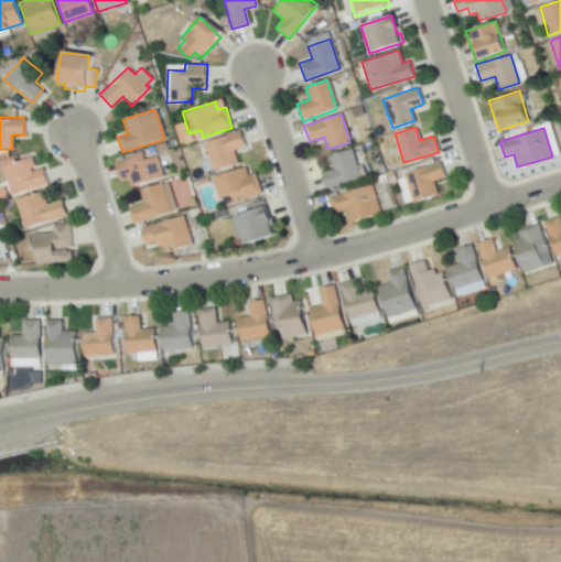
[(238,164),(205,175),(196,146),(241,131),(246,146),(233,150),(238,164)]
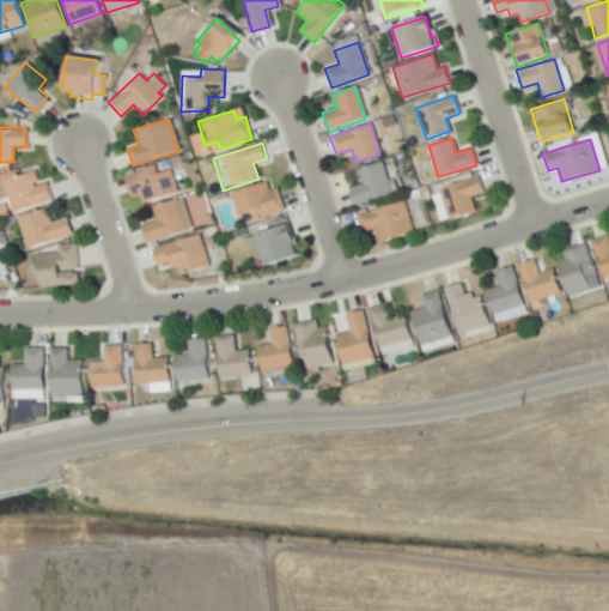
[(353,205),(346,189),(361,183),(357,169),(381,161),(391,192),(353,205)]
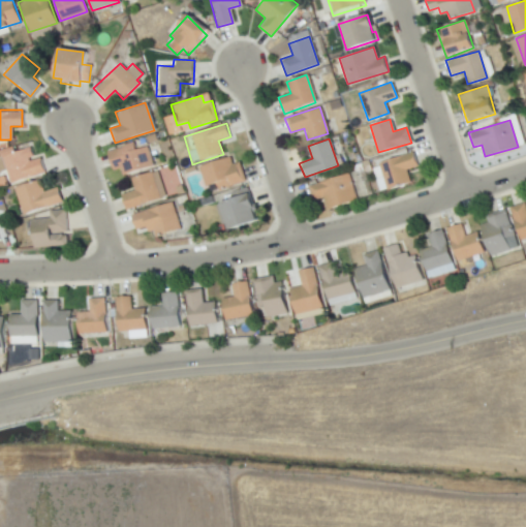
[(152,165),(121,176),(119,168),(113,171),(106,151),(133,142),(135,149),(147,146),(152,165)]
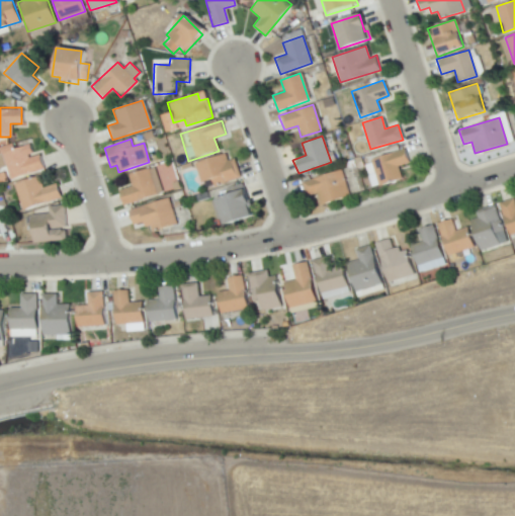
[(43,168),(8,178),(1,152),(29,144),(31,152),(25,154),(26,158),(37,154),(43,168)]
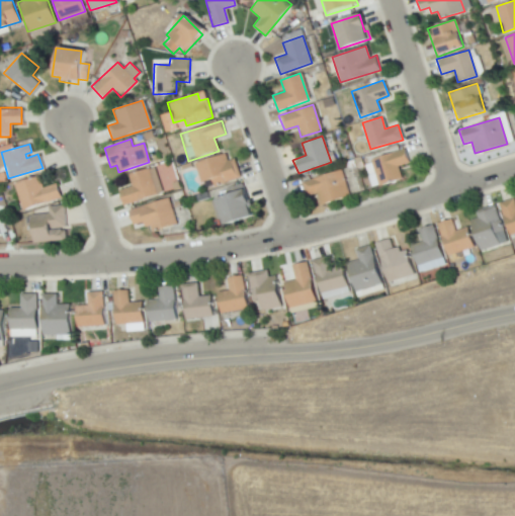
[(404,148),(409,163),(398,167),(402,179),(378,186),(369,159),(404,148)]
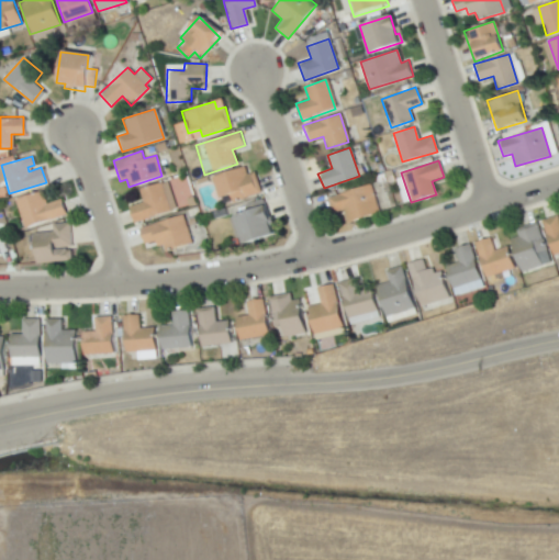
[(261,194),(230,203),(227,196),(214,199),(208,177),(243,166),(245,172),(255,170),(261,194)]
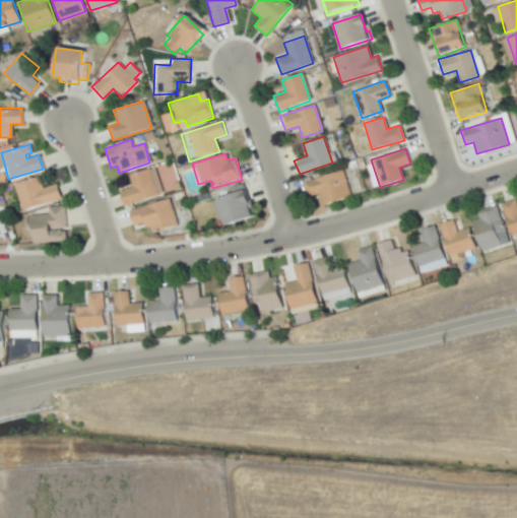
[(123,207),(118,191),(132,186),(128,177),(153,167),(163,192),(123,207)]
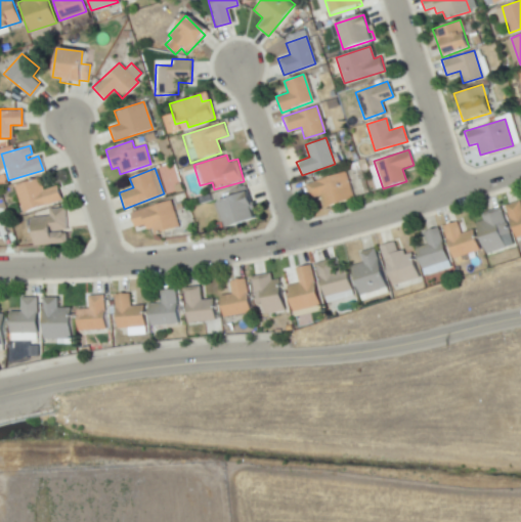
[(305,183),(344,171),(352,199),(322,208),(319,196),(309,198),(305,183)]
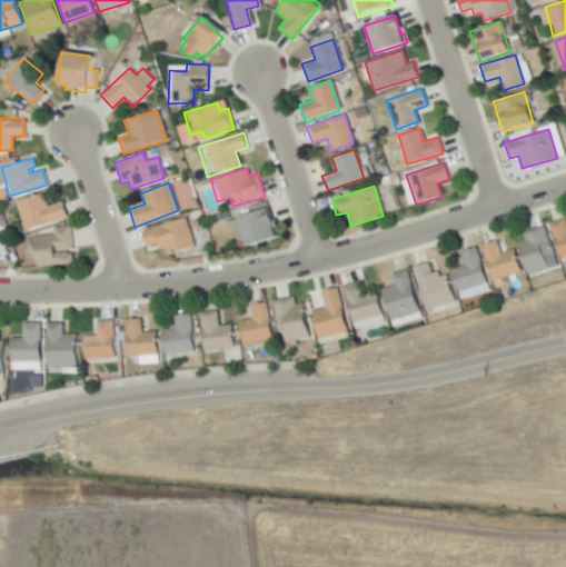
[(67,217),(23,231),(13,201),(41,192),(46,206),(61,200),(67,217)]
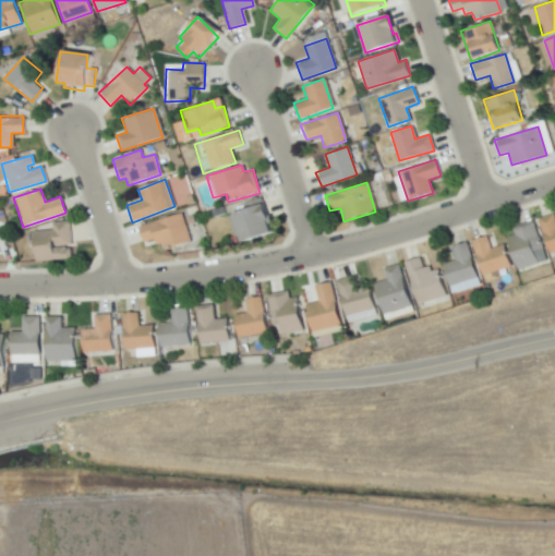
[(270,232),(240,243),(237,236),(233,237),(226,215),(262,204),(270,232)]
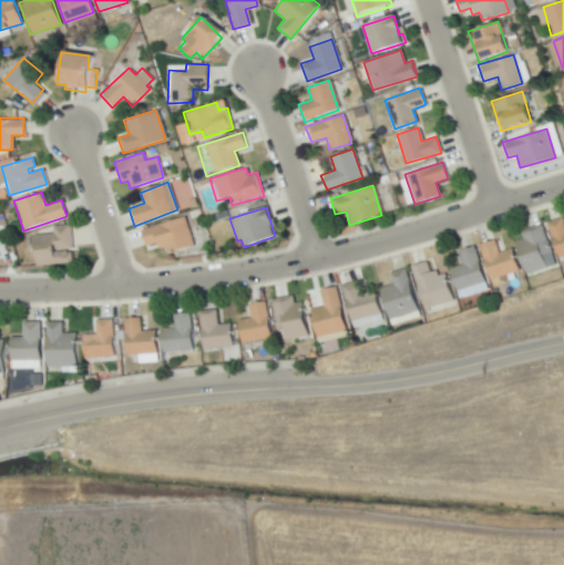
[(545,222),(563,216),(563,219),(563,256),(559,258),(545,222)]
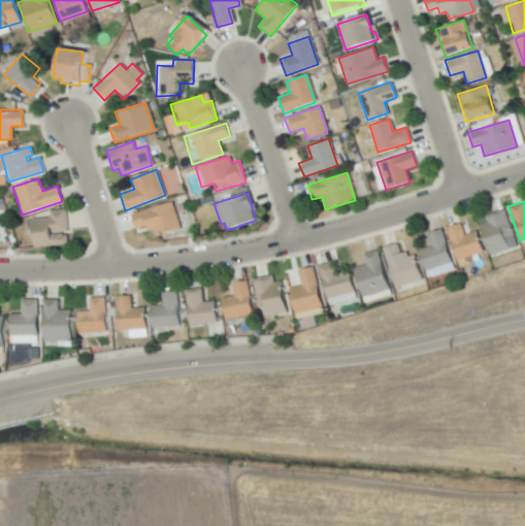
[(131,214),(171,202),(178,228),(154,236),(152,228),(145,230),(143,226),(135,228),(131,214)]
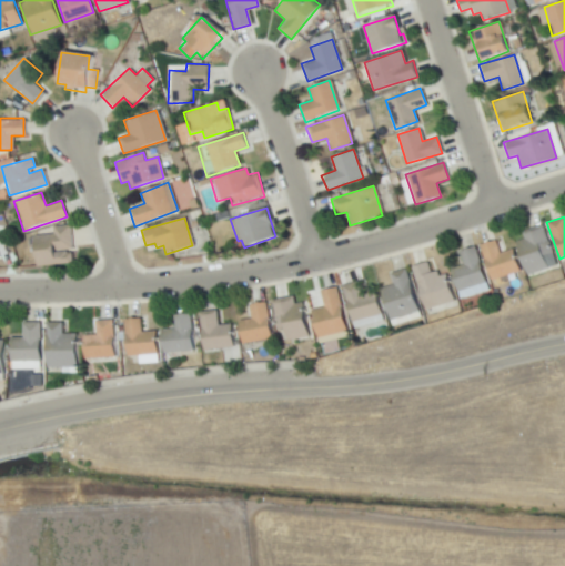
[(526,275),(515,241),(524,238),(522,230),(542,223),(552,252),(542,255),(546,269),(526,275)]
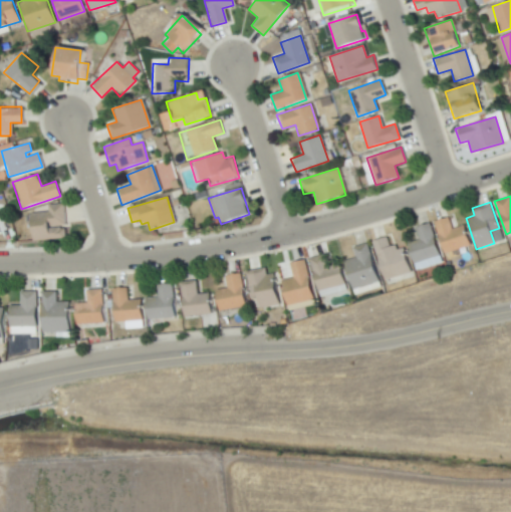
[(66,238),(31,240),(29,212),(47,211),(46,204),(63,204),(64,226),(47,226),(47,228),(59,227),(59,229),(66,228),(66,238)]
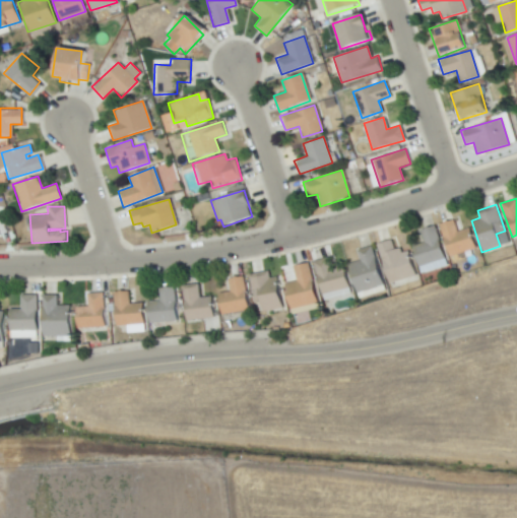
[(438,224),(452,220),(456,232),(467,228),(474,248),(448,256),(438,224)]
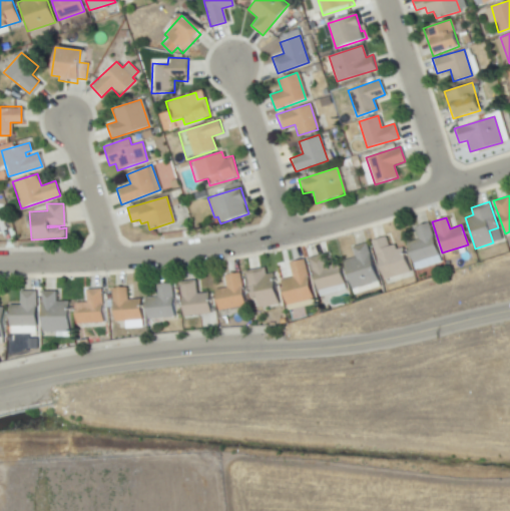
[(412,263),(405,242),(417,239),(413,226),(428,221),(438,254),(412,263)]
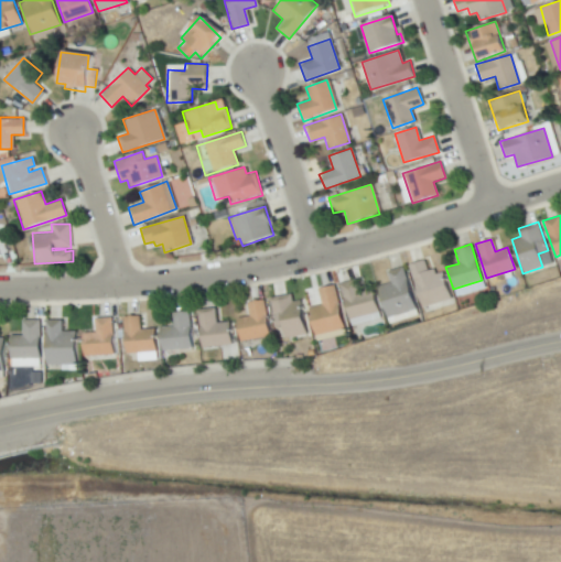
[(421,307),(408,265),(424,260),(427,270),(432,268),(434,273),(442,271),(450,300),(421,307)]
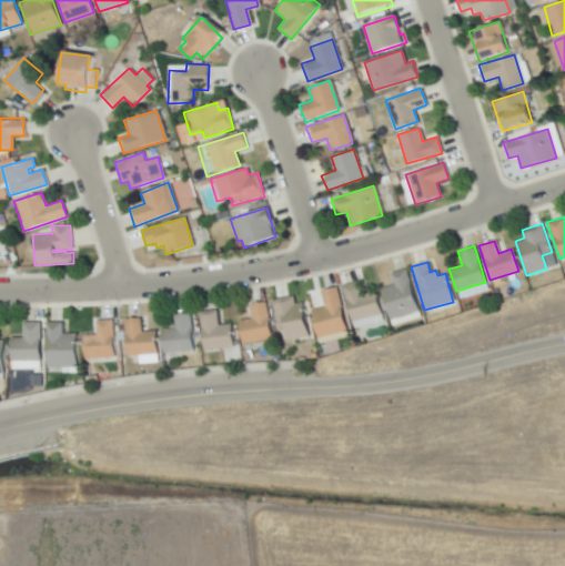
[(405,268),(420,311),(390,321),(379,287),(392,283),(389,272),(405,268)]
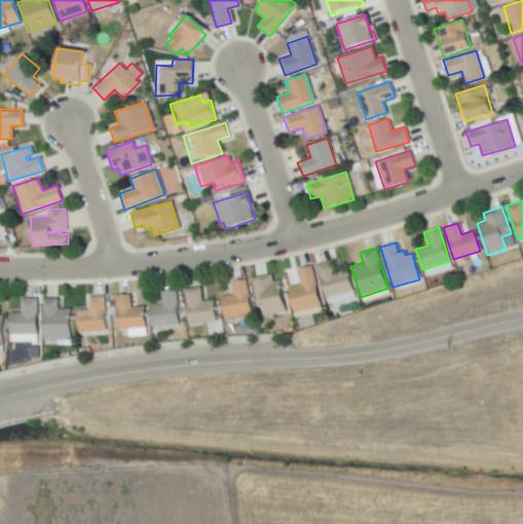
[(351,290),(324,298),(314,263),(330,259),(334,271),(345,268),(351,290)]
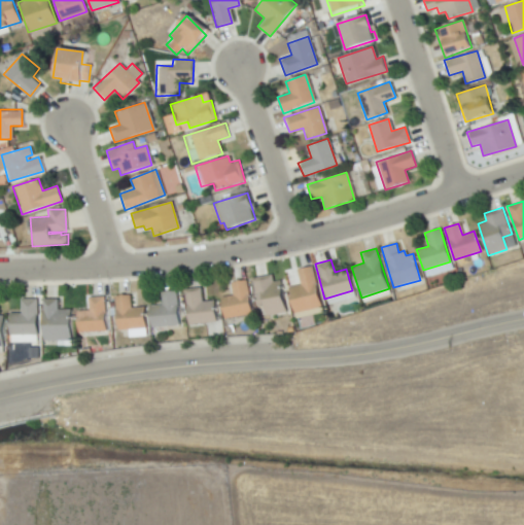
[(311,266),(321,308),(294,314),(287,287),(300,284),(297,269),(311,266)]
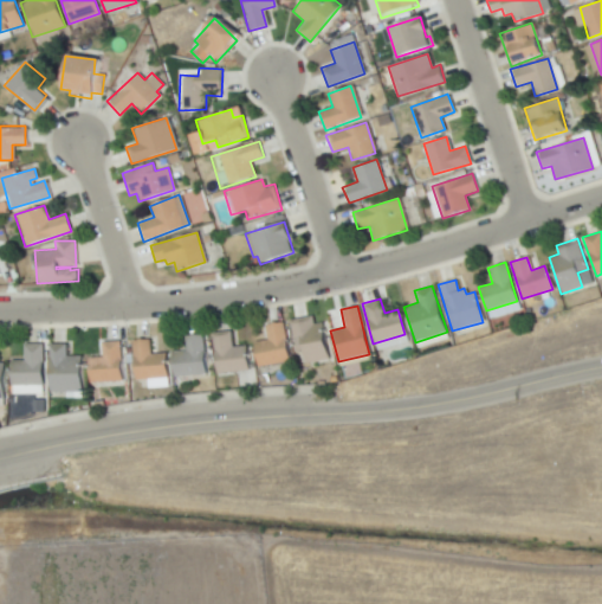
[(322,323),(327,360),(305,362),(303,347),(295,348),(290,319),(312,316),(314,325),(322,323)]
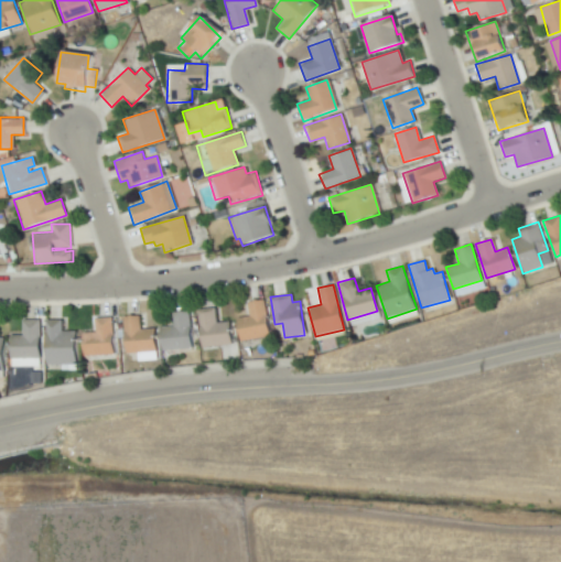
[(265,299),(268,335),(238,339),(236,317),(248,316),(246,301),(265,299)]
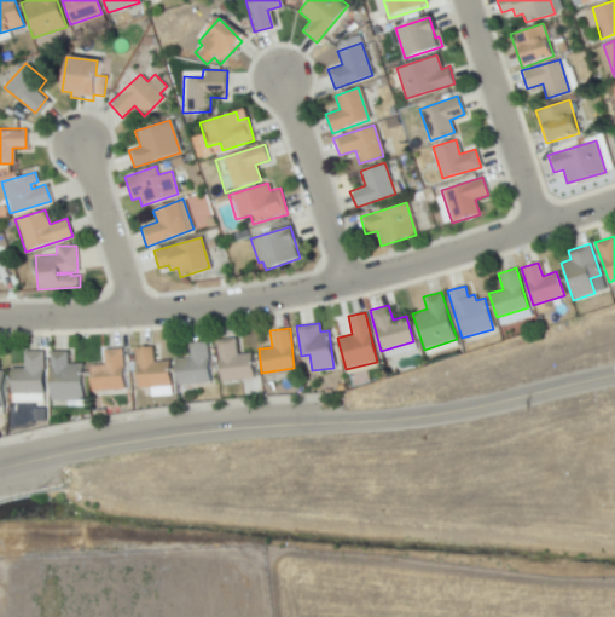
[(253,379),(220,380),(218,339),(233,338),(235,352),(250,352),(253,379)]
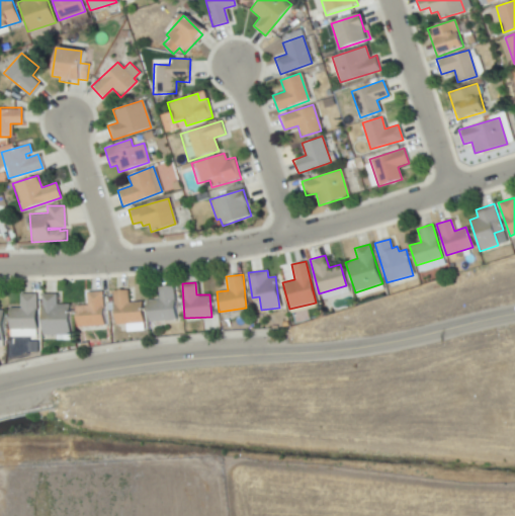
[(149,322),(147,301),(159,299),(158,286),(173,284),(177,320),(149,322)]
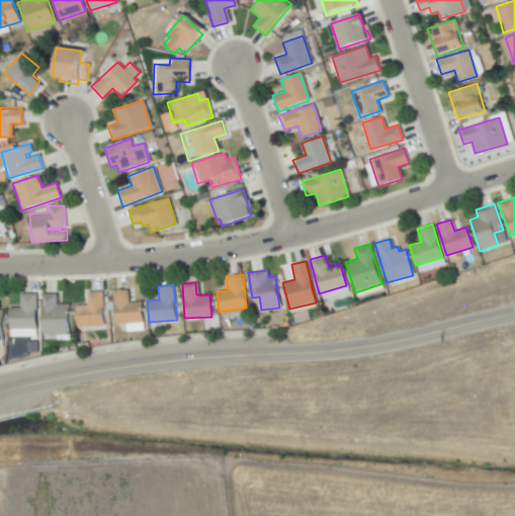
[(111,291),(126,290),(127,303),(140,302),(141,322),(112,323),(111,291)]
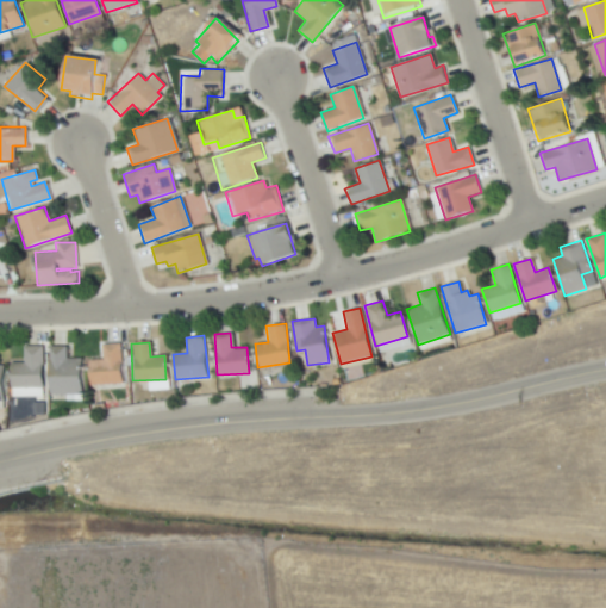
[(119,345),(120,384),(88,385),(87,360),(102,360),(101,345),(119,345)]
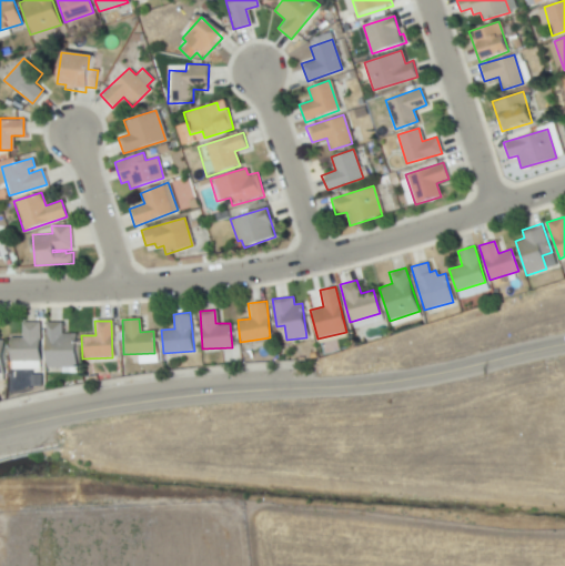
[(38,322),(37,361),(7,360),(8,340),(21,340),(21,322),(38,322)]
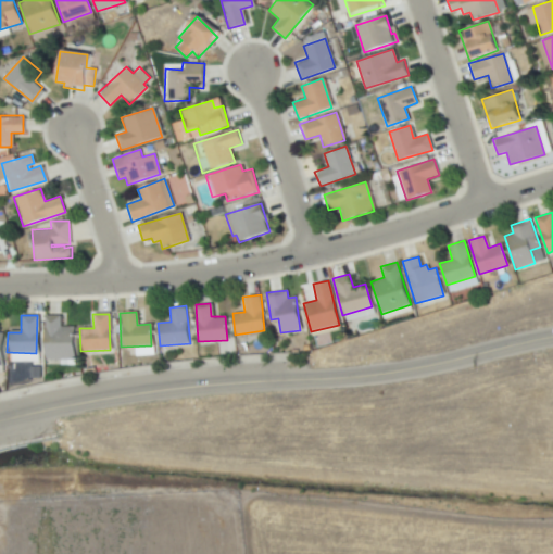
[(45,316),(59,315),(59,327),(73,327),(72,359),(44,359),(45,316)]
